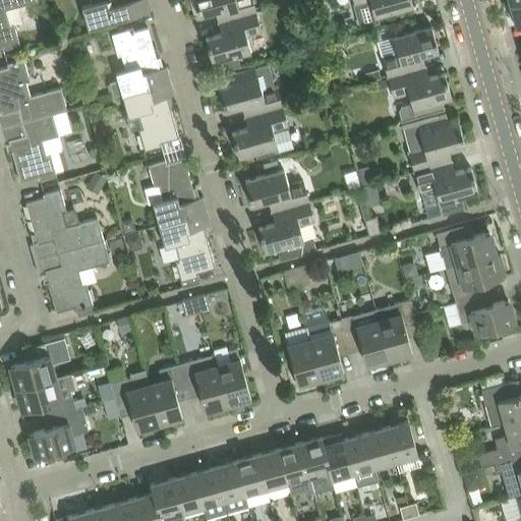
[(37,0),(0,0),(0,46),(2,46),(3,49),(19,45),(14,22),(22,20),(18,6),(37,1),(37,0)]
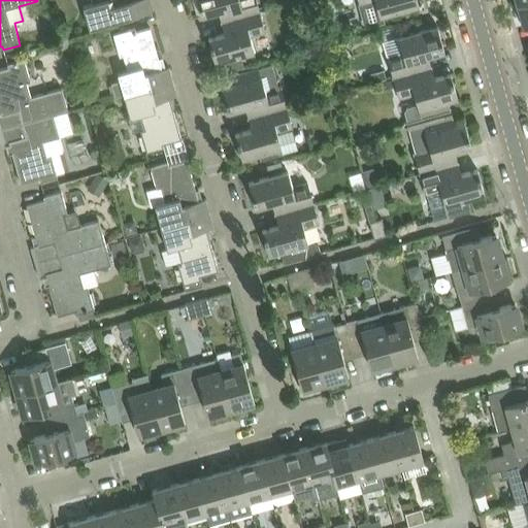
[(154,10),(150,0),(132,0),(127,1),(126,0),(92,0),(93,3),(83,5),(90,29),(154,10)]
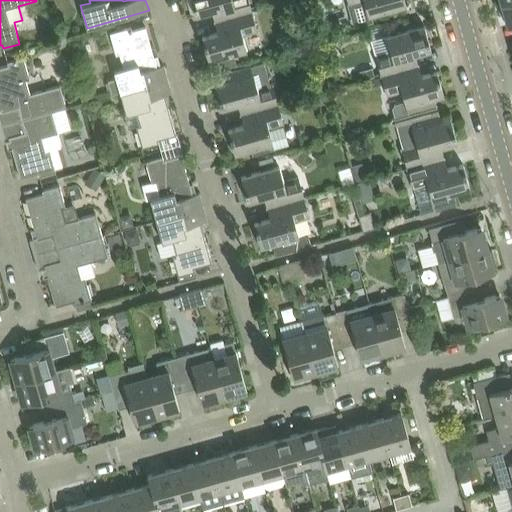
[(212,10),(215,21),(252,11),(249,0),(191,0),(196,14),(212,10)]
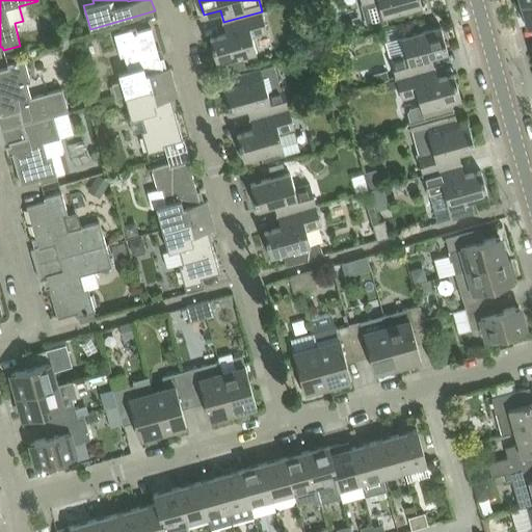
[(328,0),(315,0),(319,11),(327,8),(329,3),(328,0)]
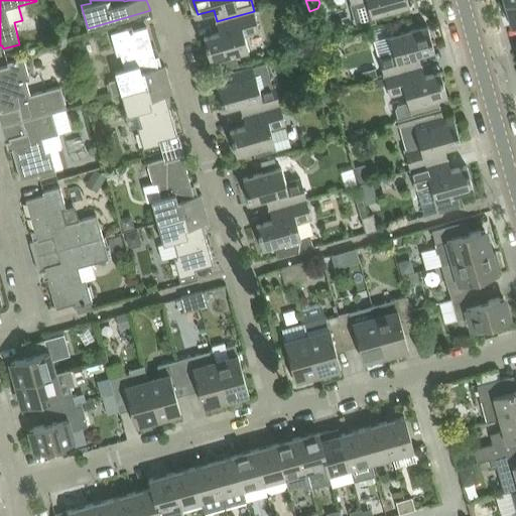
[(350,0),(352,5),(358,25),(375,21),(374,15),(409,5),(408,0),(350,0)]
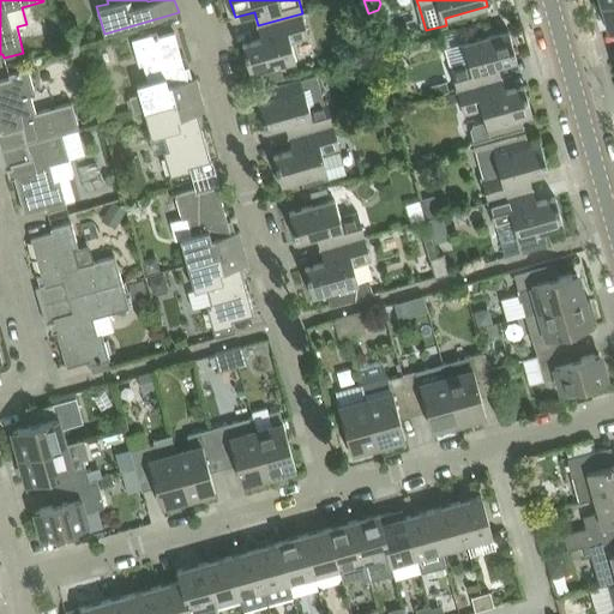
[(613,1),(602,5),(609,30),(613,29),(613,1)]
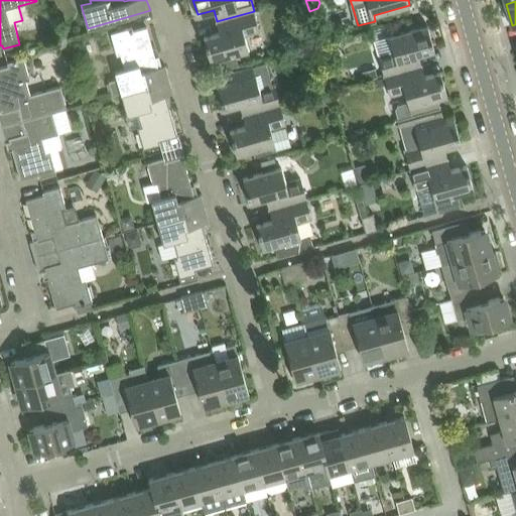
[(254,11),(217,21),(220,32),(204,36),(211,60),(220,58),(230,55),(236,53),(249,50),(245,35),(260,30),(254,11)]
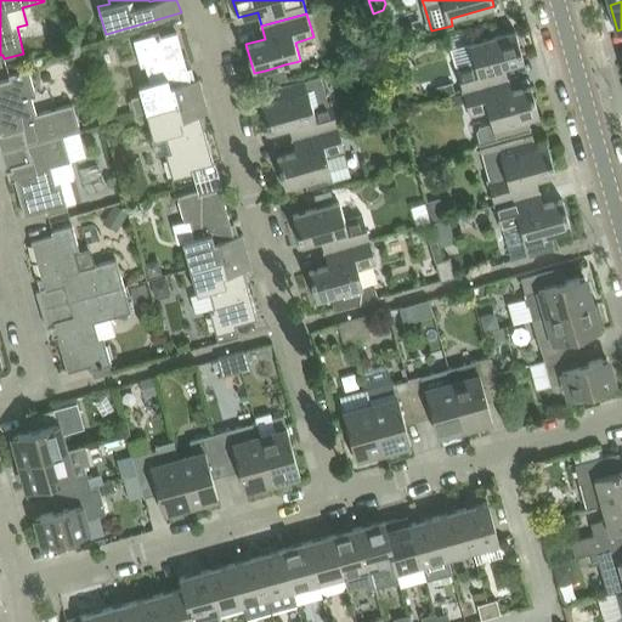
[(457,67),(463,91),(508,79),(504,64),(524,60),(515,30),(469,43),(475,61),(457,67)]
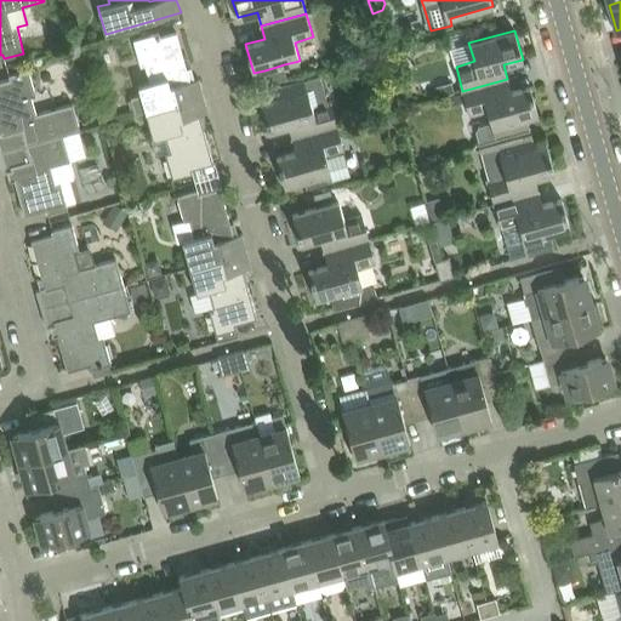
[(146,110),(147,113),(204,96),(199,78),(191,80),(177,32),(160,36),(159,32),(134,39),(141,66),(146,64),(151,81),(138,85),(141,93),(130,97),(134,110),(135,114),(146,110)]
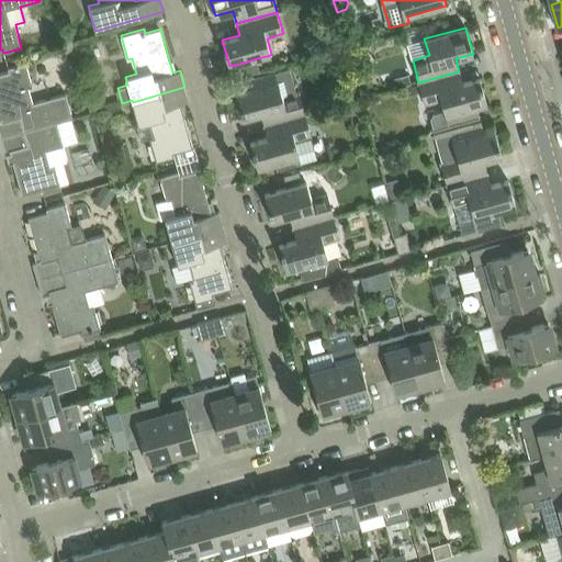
[(71,32),(59,35),(63,44),(75,41),(71,32)]
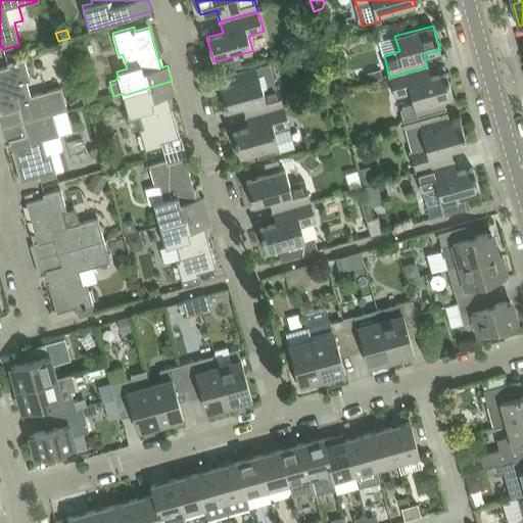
[(69,38),(58,41),(60,50),(72,46),(69,38)]
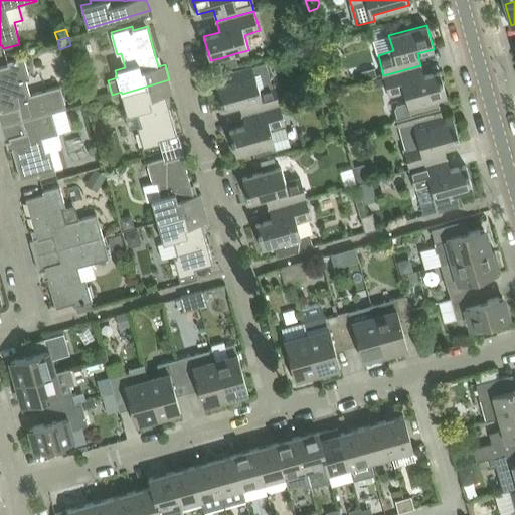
[(229,55),(219,58),(222,69),(238,65),(235,53),(229,55)]
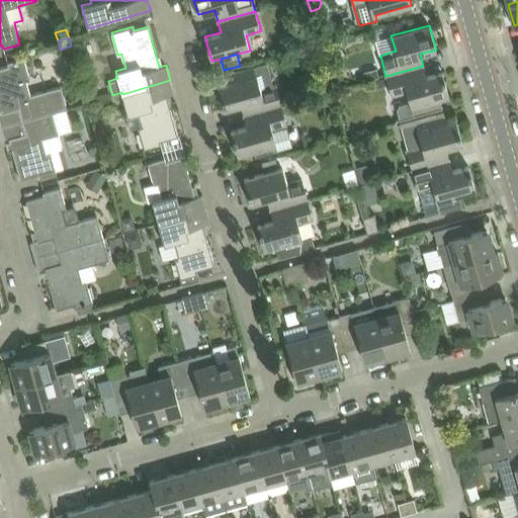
[(0,110),(0,127),(53,113),(67,109),(61,86),(30,94),(26,80),(30,79),(24,58),(7,62),(8,66),(0,67),(0,106),(1,111),(0,110)]
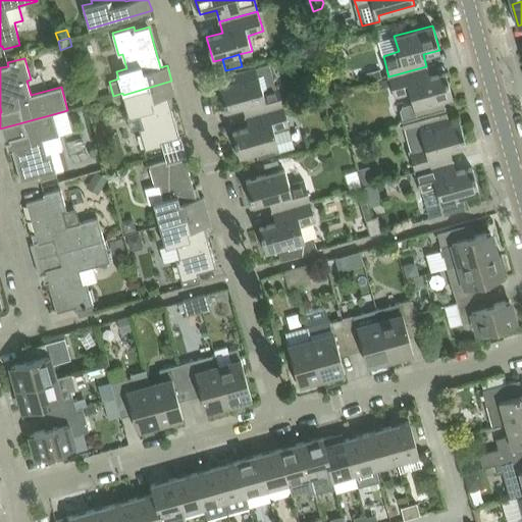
[(243,105),(246,116),(283,106),(278,86),(275,86),(269,63),(232,73),(235,81),(219,86),(226,109),(243,105)]
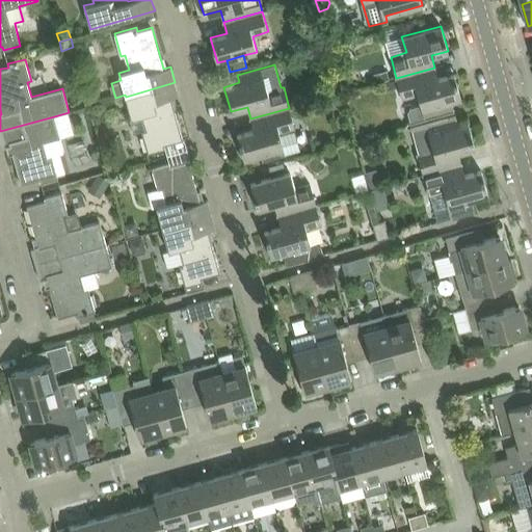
[(405,111),(408,124),(454,110),(452,101),(461,98),(454,74),(437,78),(434,68),(396,78),(402,98),(417,94),(420,105),(408,108),(405,111)]
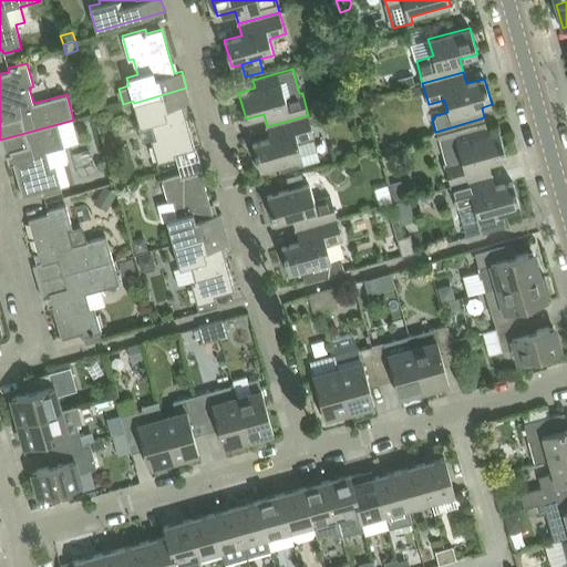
[(412,75),(398,79),(401,89),(415,84),(412,75)]
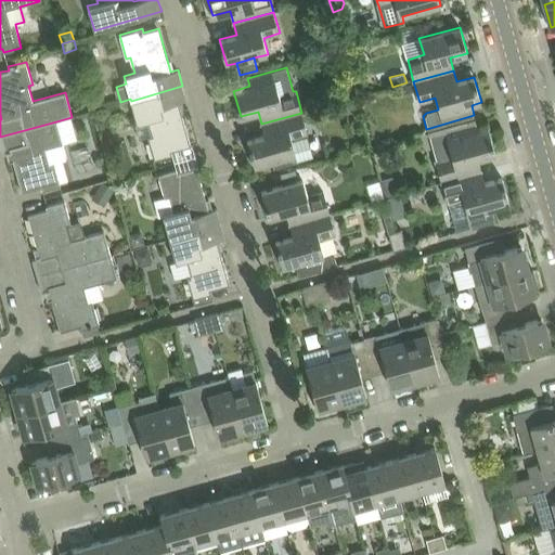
[(414,82),(399,87),(401,94),(415,90),(414,82)]
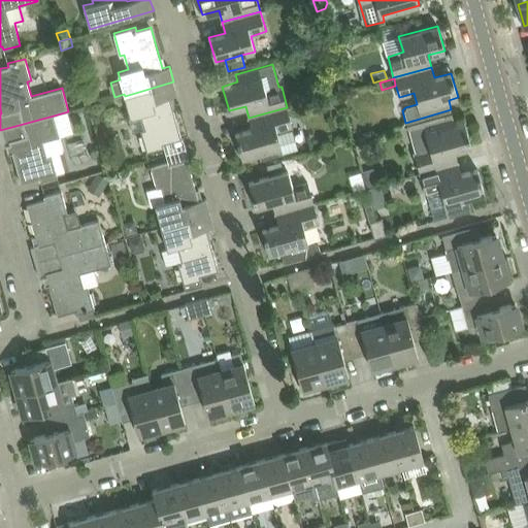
[(173,81),(125,96),(130,117),(140,113),(144,129),(140,130),(146,152),(163,147),(162,143),(182,138),(170,97),(177,95),(173,81)]
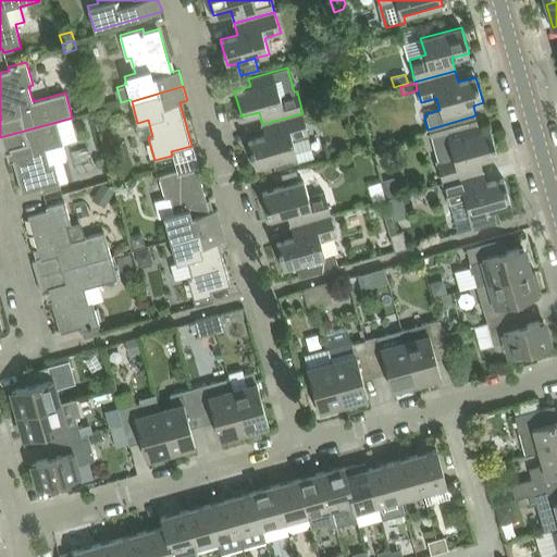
[(316,110),(304,113),(307,121),(318,118),(316,110)]
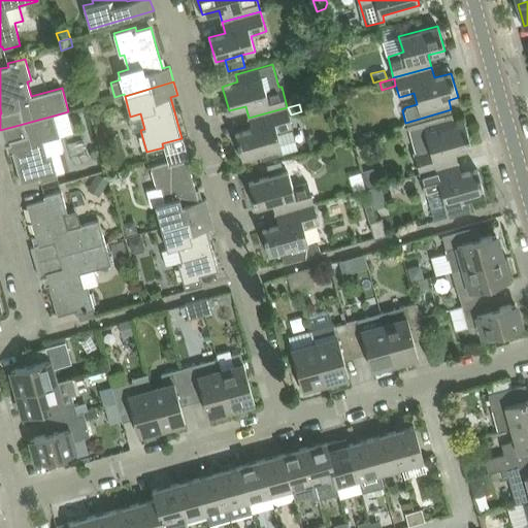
[(287,107),(249,118),(252,129),(235,133),(242,158),(261,153),(262,158),(261,158),(261,159),(299,149),(287,107)]
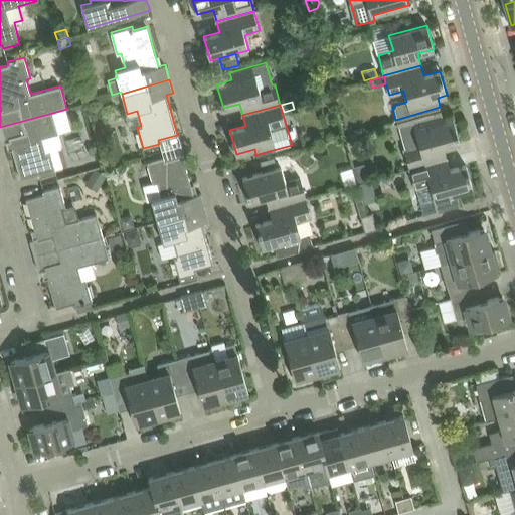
[(404,149),(410,169),(447,159),(444,147),(460,143),(453,119),(444,121),(442,112),(397,124),(397,126),(399,125),(406,148),(404,149)]
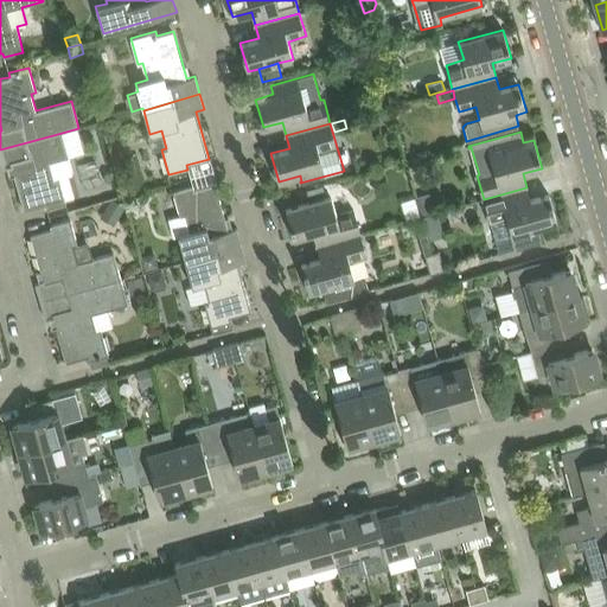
[(62,133),(0,149),(0,157),(2,165),(11,163),(24,210),(45,204),(46,209),(65,203),(59,178),(74,173),(62,133)]
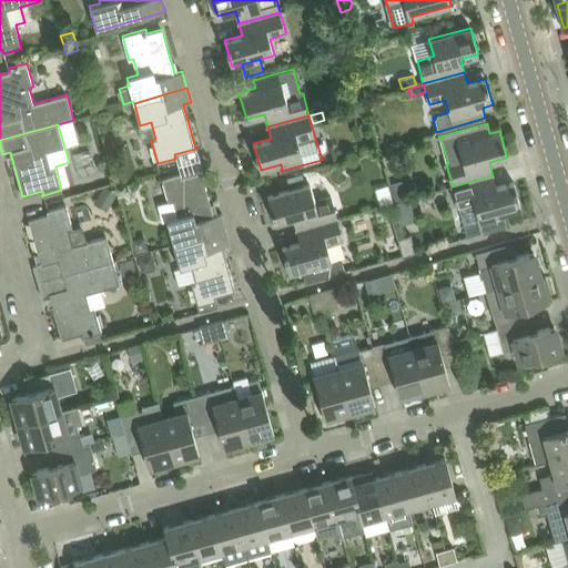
[(166,220),(173,244),(226,230),(222,213),(214,215),(202,171),(181,176),(180,173),(162,179),(169,202),(159,204),(163,221),(166,220)]
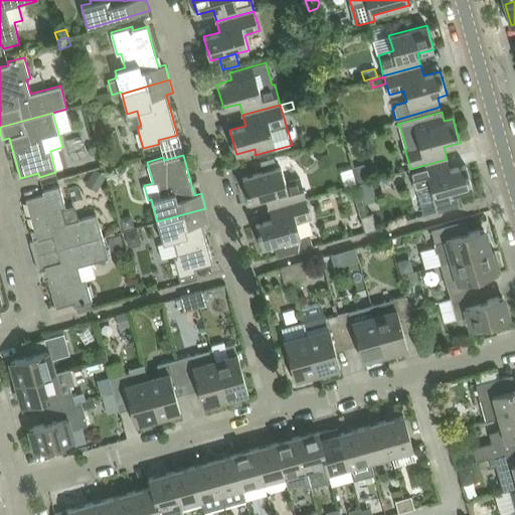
[(274,157),(260,161),(262,166),(275,163),(274,157)]
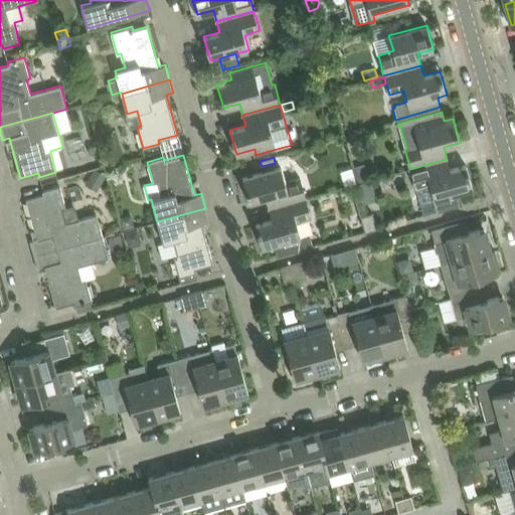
[(447,159),(410,169),(415,188),(431,184),(438,211),(463,204),(460,192),(473,188),(466,165),(450,169),(447,159)]
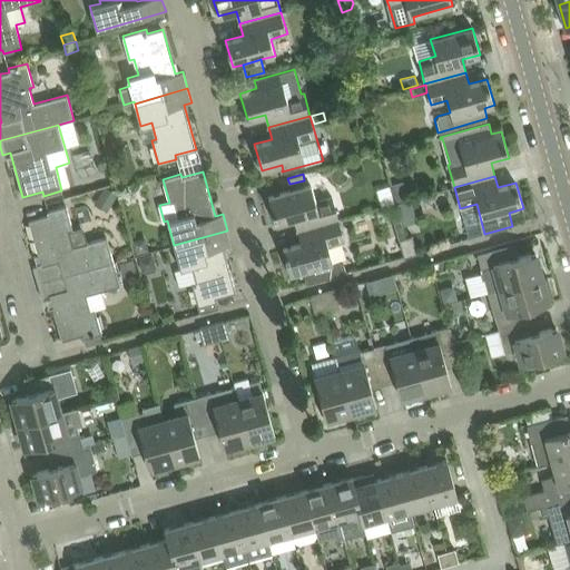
[(402,183),(392,185),(396,200),(406,198),(402,183)]
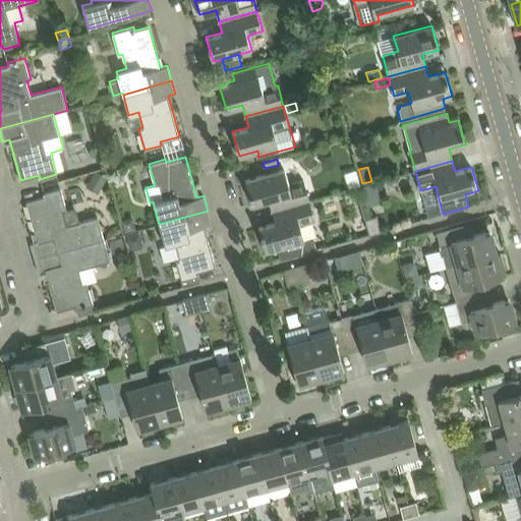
[(269,199),(272,212),(309,200),(303,180),(288,184),(284,169),(245,180),(252,204),(269,199)]
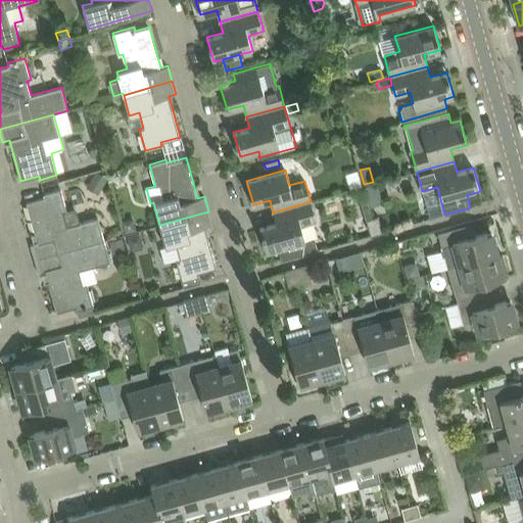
[(95,172),(91,180),(103,187),(108,179),(95,172)]
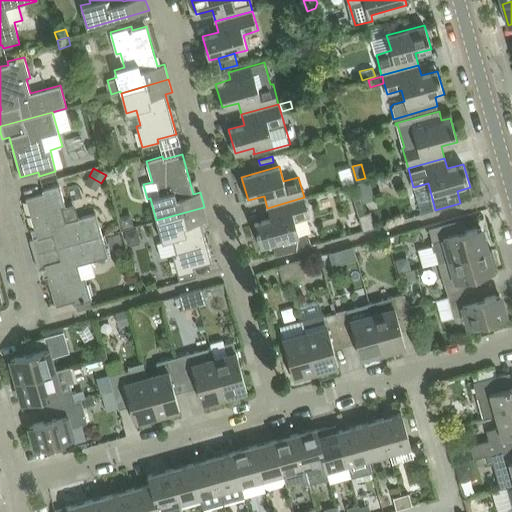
[(369,179),(355,182),(360,197),(373,194),(369,179)]
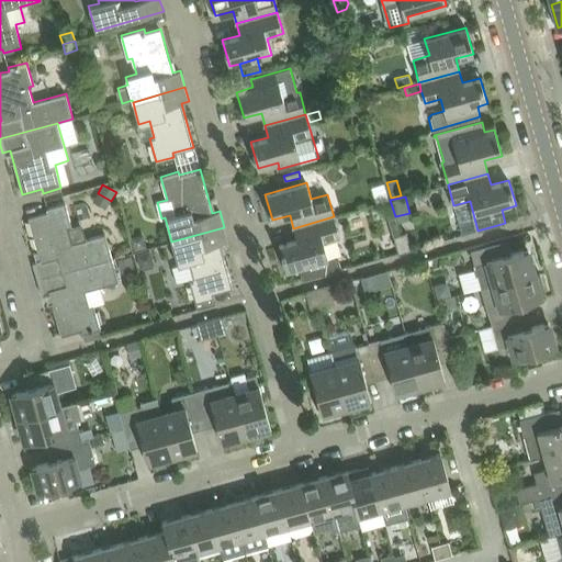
[(33,262),(37,280),(112,258),(105,234),(87,239),(82,223),(71,226),(65,202),(47,208),(48,211),(29,216),(41,260),(33,262)]
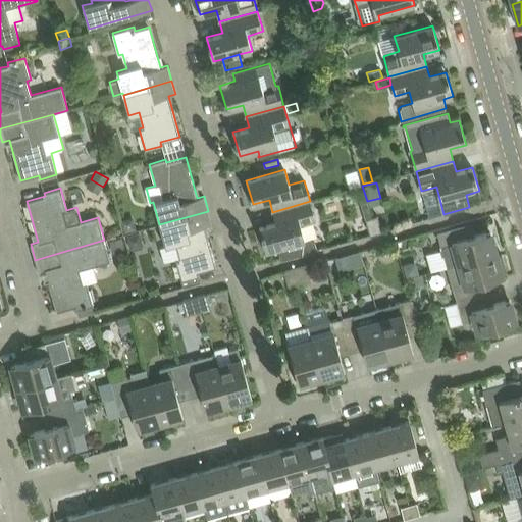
[(310,201),(272,212),(275,222),(259,226),(266,251),(277,248),(281,260),(317,250),(316,244),(308,240),(305,241),(301,225),(316,220),(310,201)]
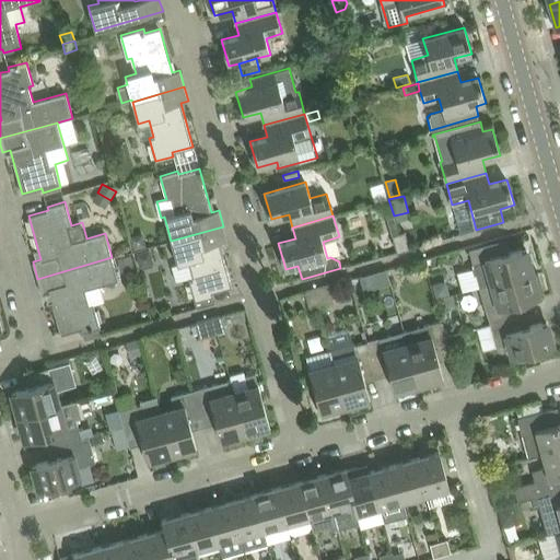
[(394,216),(387,218),(392,234),(398,233),(394,216)]
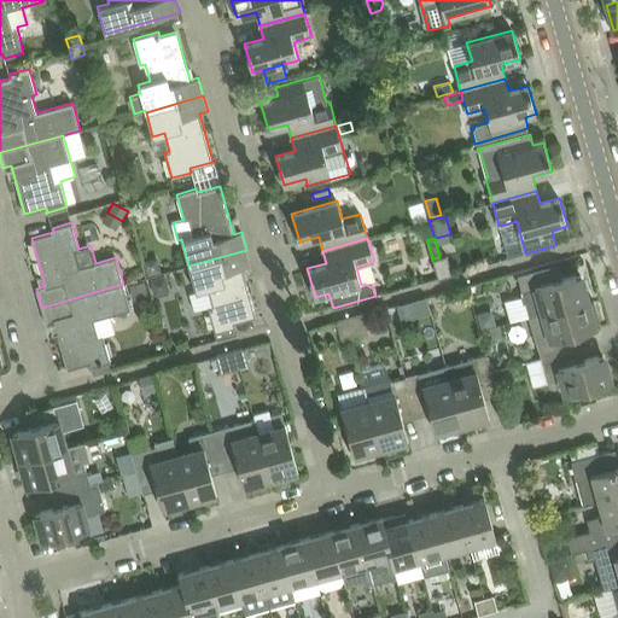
[(246,250),(188,266),(196,291),(208,287),(213,305),(208,307),(215,332),(235,326),(234,322),(256,316),(243,268),(251,266),(246,250)]
